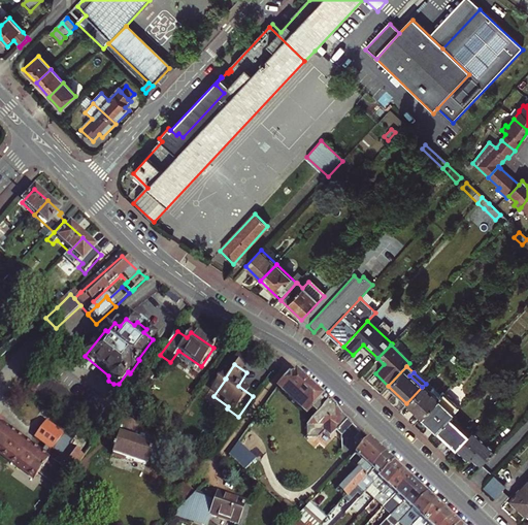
[(339,438),(352,425),(329,404),(328,406),(322,401),(324,399),(295,373),(290,379),(289,378),(278,390),(307,417),(312,412),(318,417),(307,429),(307,441),(319,441),(324,436),(330,443),(336,435),(339,438)]
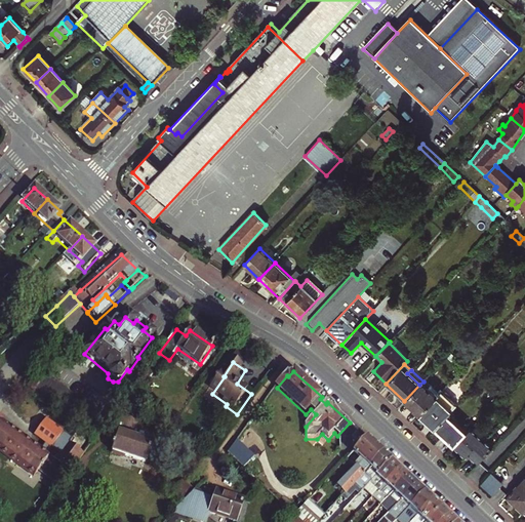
[(404,401),(419,414),(439,394),(425,380),(423,382),(419,385),(404,401)]
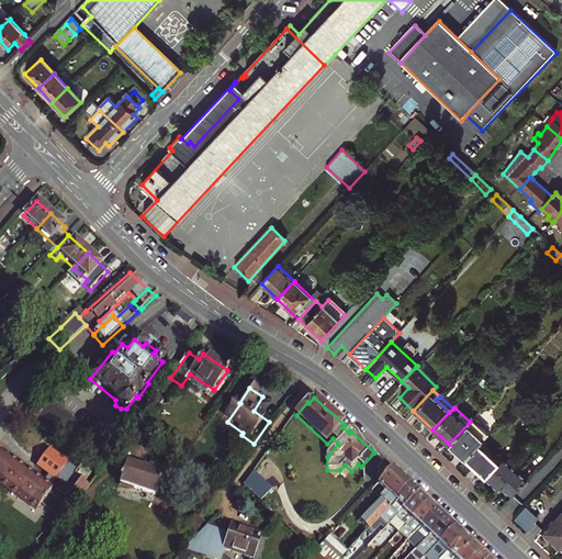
[(465,459),(479,445),(487,436),(471,421),(470,422),(449,444),(465,459)]
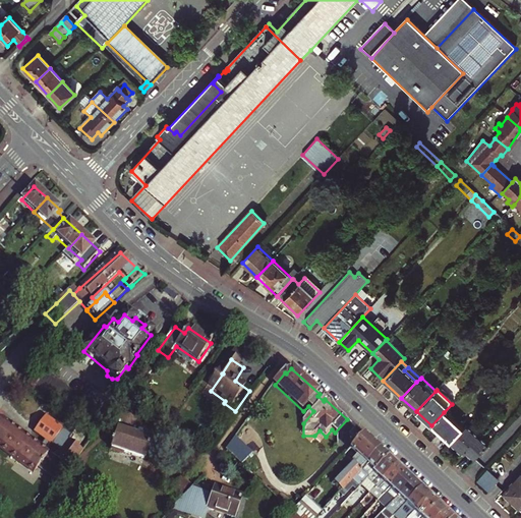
[(450,443),(463,429),(444,412),(431,425),(450,443)]
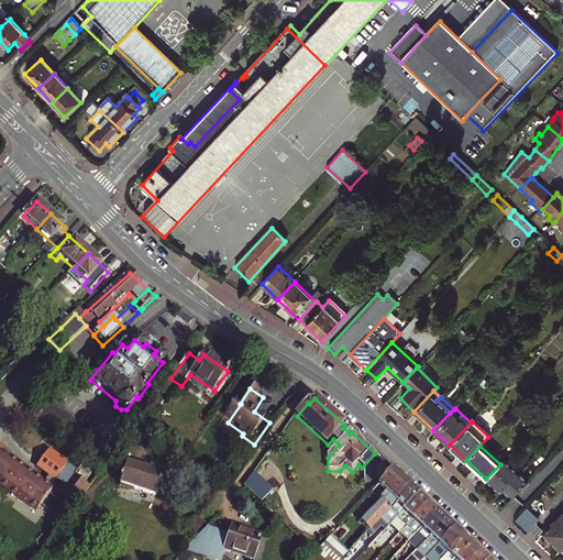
[(0,486),(36,514),(43,504),(44,505),(47,501),(46,500),(53,491),(3,454),(1,453),(0,452),(0,486)]
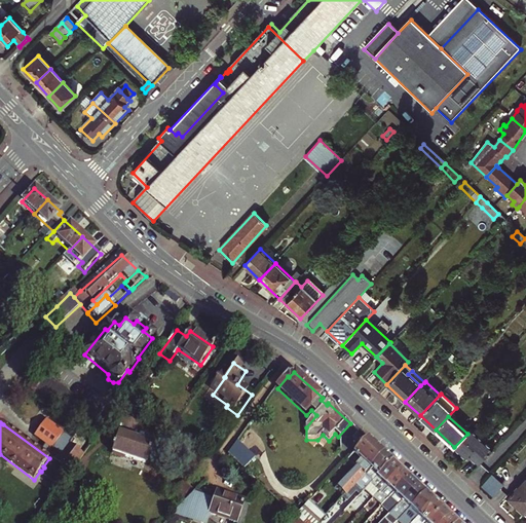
[(468,455),(472,458),(485,444),(471,431),(467,434),(454,447),(466,458),(468,455)]
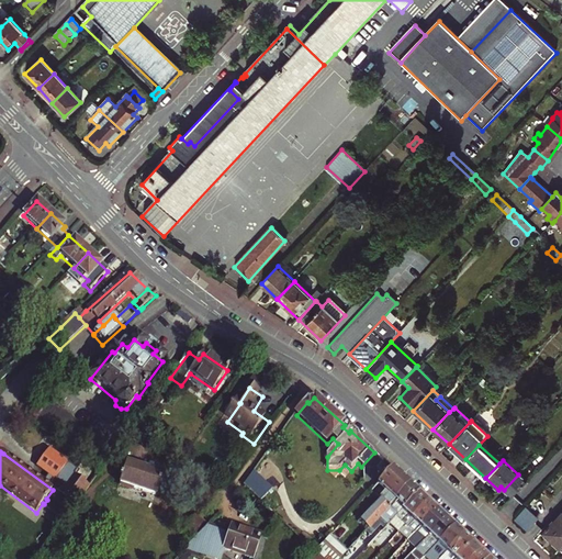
[(384,479),(392,470),(383,461),(374,470),(384,479)]
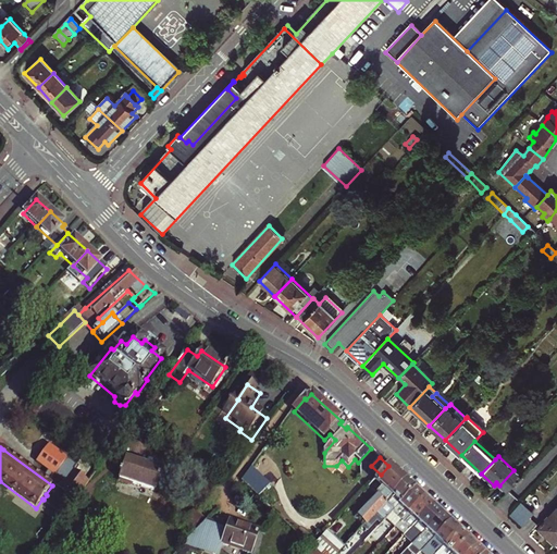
[(93,468),(82,460),(75,469),(86,478),(93,468)]
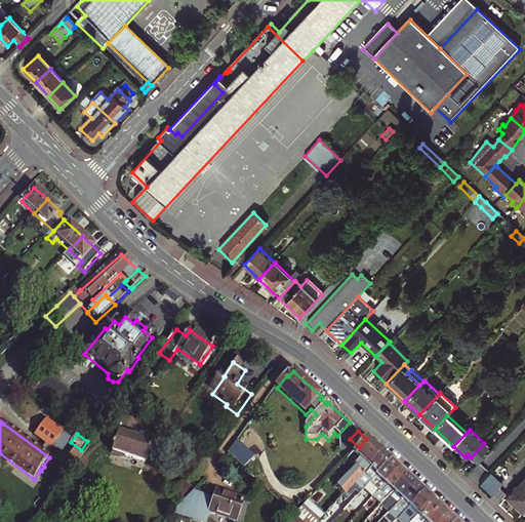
[(123,458),(146,466),(152,445),(117,434),(114,446),(112,446),(111,450),(112,450),(111,454),(112,454),(111,456),(123,459),(123,458)]
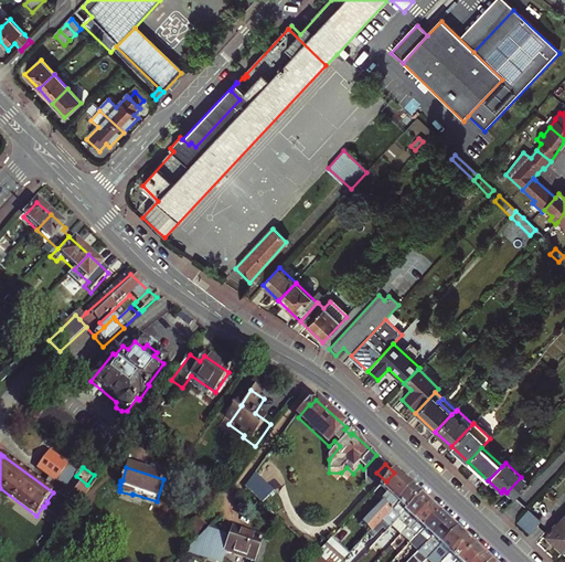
[(361,526),(369,534),(412,488),(394,473),(386,481),(373,496),(381,504),(361,526)]
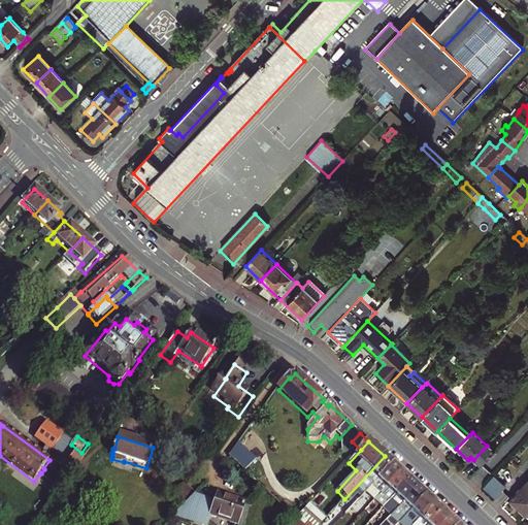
[(244,472),(255,462),(237,446),(228,458),(244,472)]
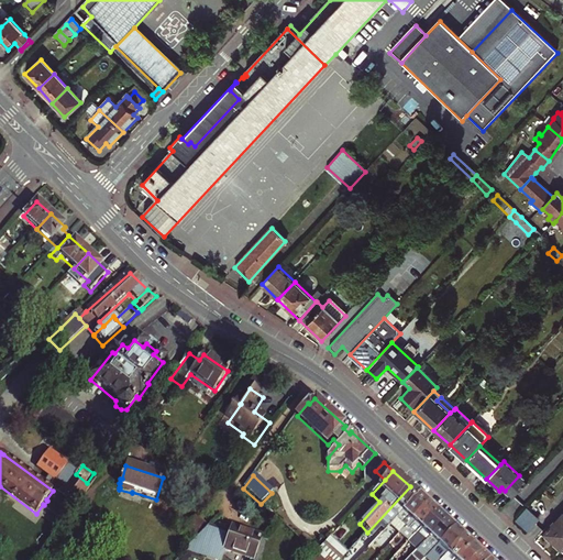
[(505,491),(511,497),(527,482),(519,475),(505,491)]
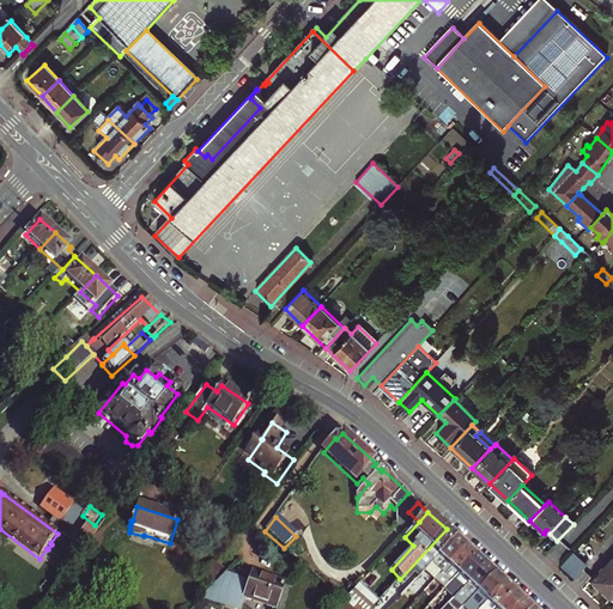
[(80,518),(65,540),(83,552),(97,531),(80,518)]
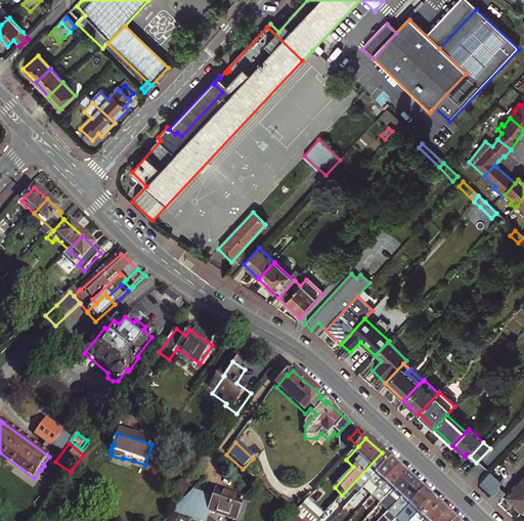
[(357,495),(364,488),(390,461),(382,452),(342,495),(333,505),(338,510),(353,492),(357,495)]
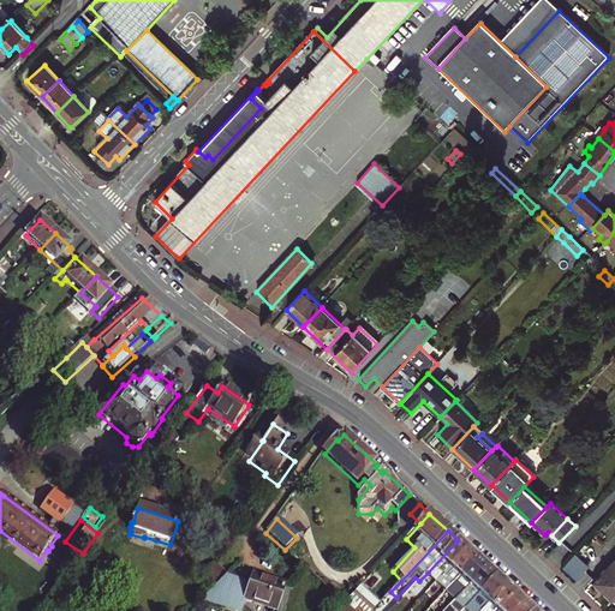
[(428,573),(437,582),(467,550),(458,540),(428,573)]
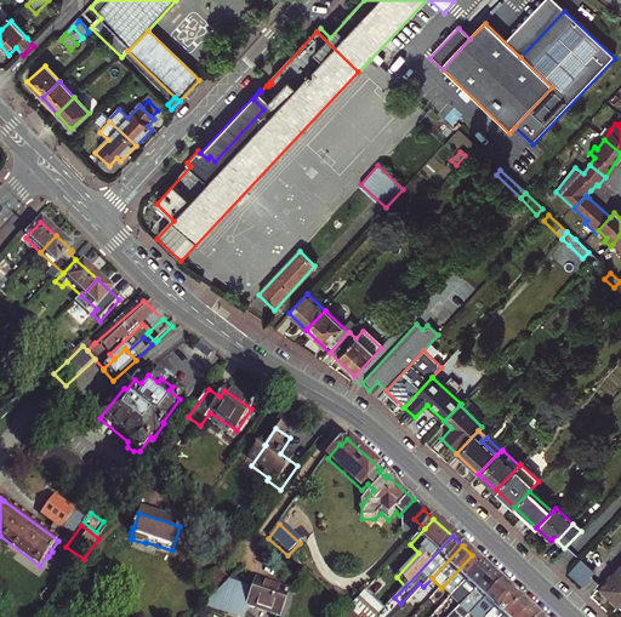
[(442,588),(451,598),(453,596),(483,565),(472,555),(442,588)]
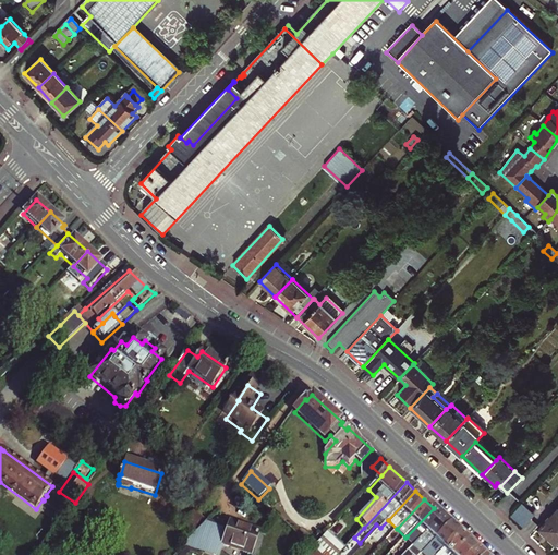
[(513,516),(526,528),(537,516),(524,504),(513,516)]
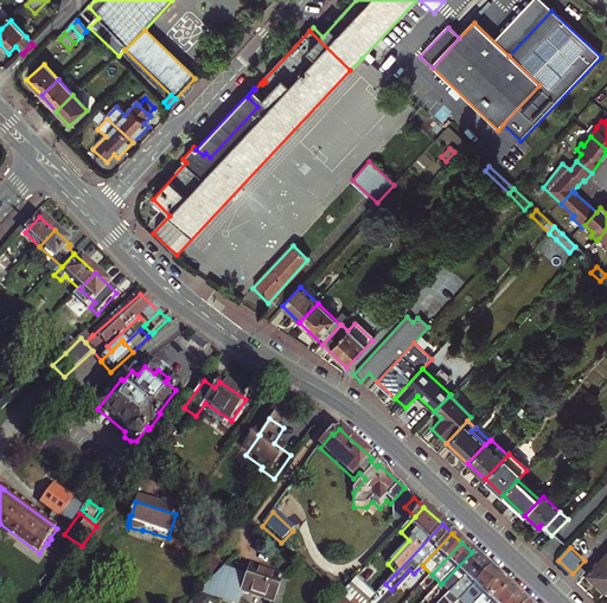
[(606,550),(585,573),(606,594),(606,591),(606,550)]
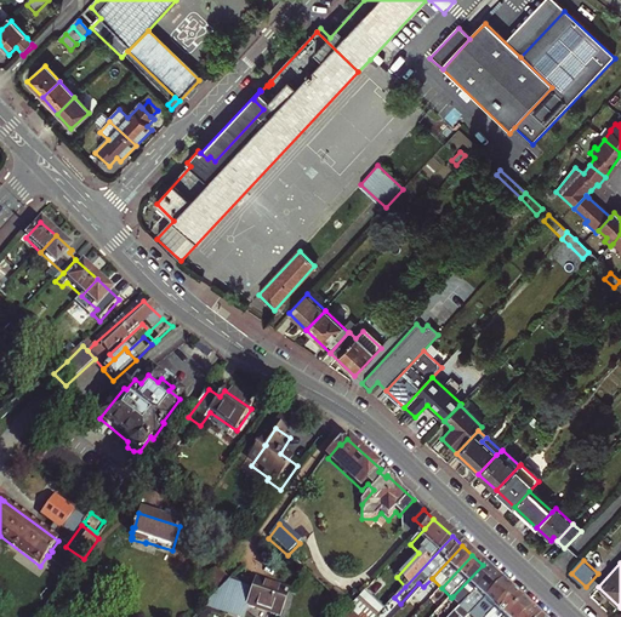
[(453,596),(462,606),(493,573),(483,565),(453,596)]
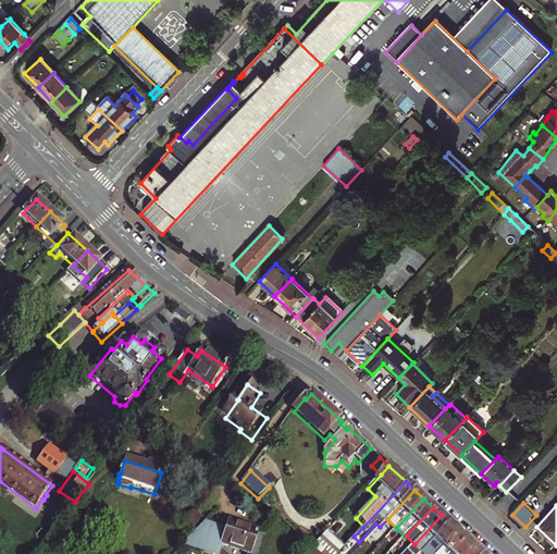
[(195,536),(199,530),(205,522),(194,512),(182,524),(195,536)]
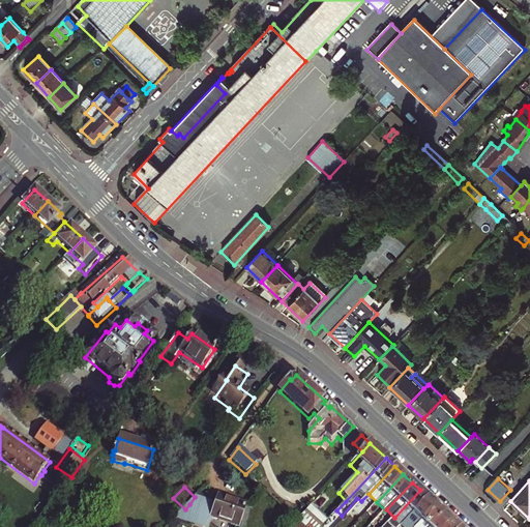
[(399,523),(403,526),(429,498),(420,490),(394,518),(393,518),(399,523)]
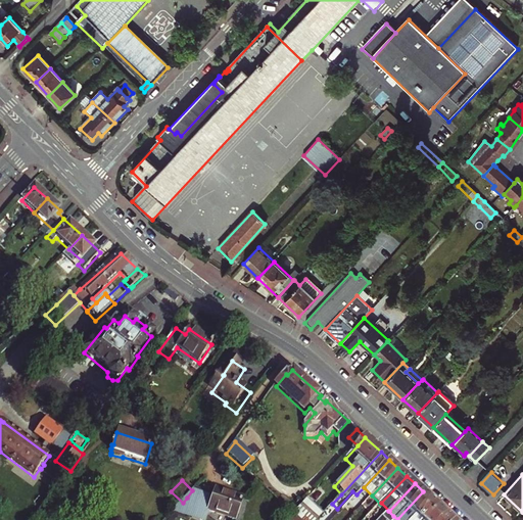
[(204,519),(207,513),(228,519),(236,519),(242,500),(216,490),(214,497),(193,489),(192,490),(187,498),(183,503),(174,513),(191,519),(204,519)]
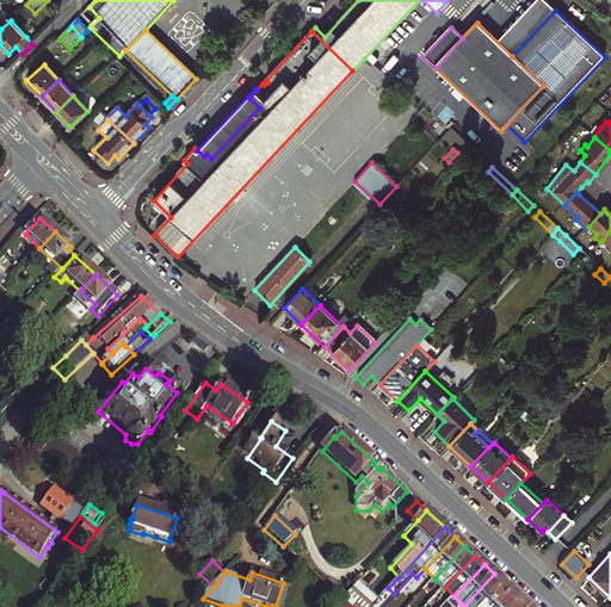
[(481,606),(504,583),(494,574),(464,606),(481,606)]
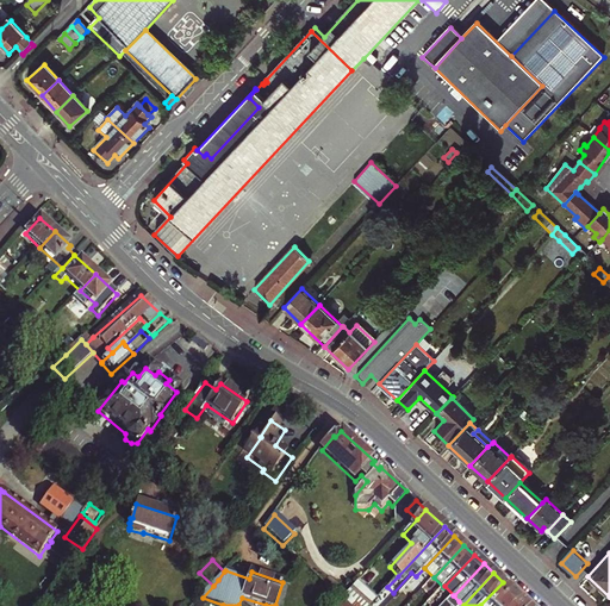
[(498,605),(512,591),(503,582),(480,605),(498,605)]
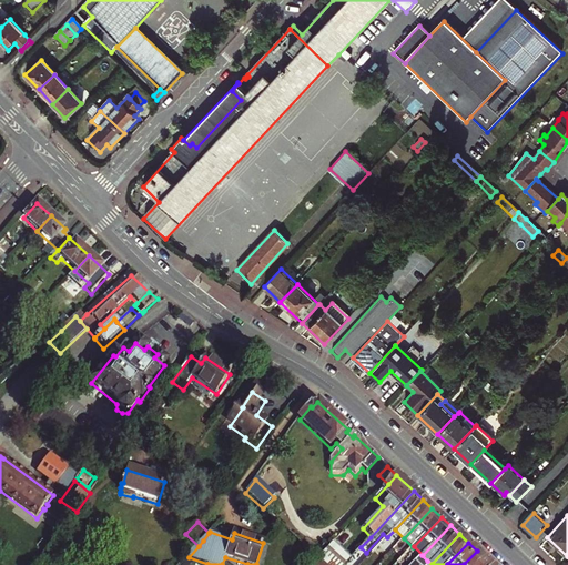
[(318,561),(315,564),(345,564),(350,561),(333,545),(318,561)]
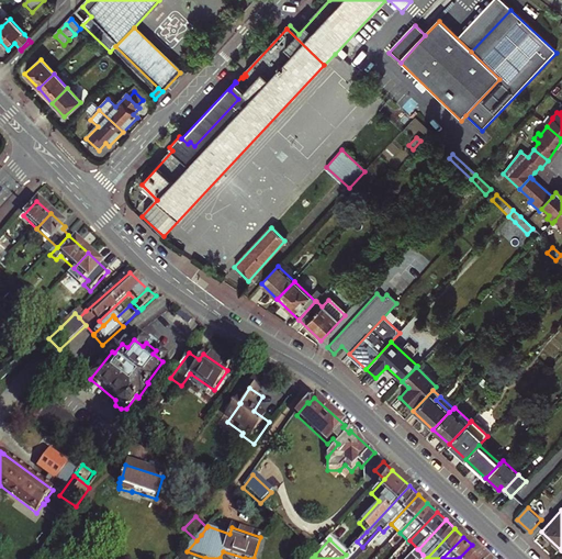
[(381,552),(386,558),(397,546),(392,540),(381,552)]
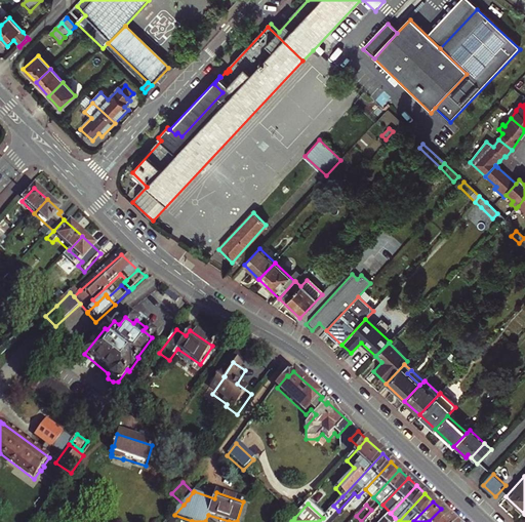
[(444,521),(449,516),(441,509),(429,521),(444,521)]
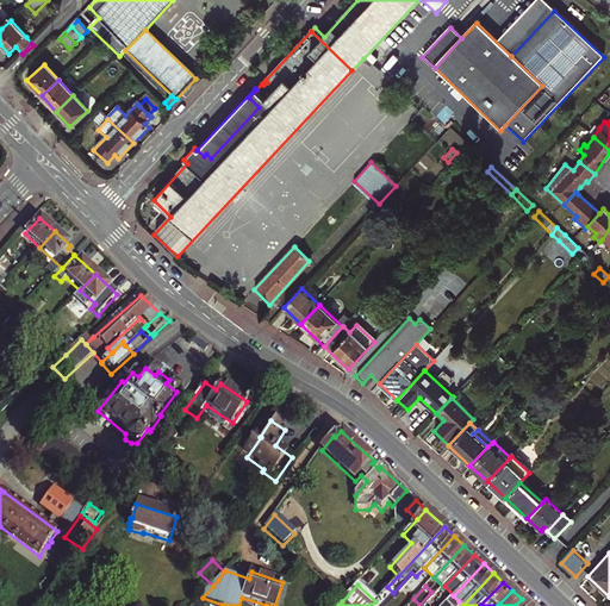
[(455,605),(459,601),(453,595),(446,604),(447,605),(455,605)]
